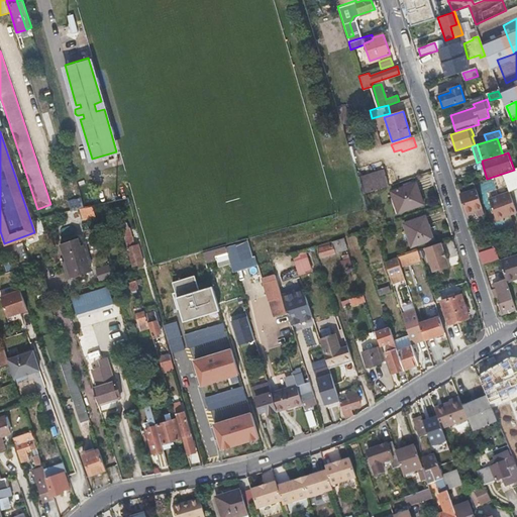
[(516,187),(516,169),(514,170),(502,174),(509,191),(516,187)]
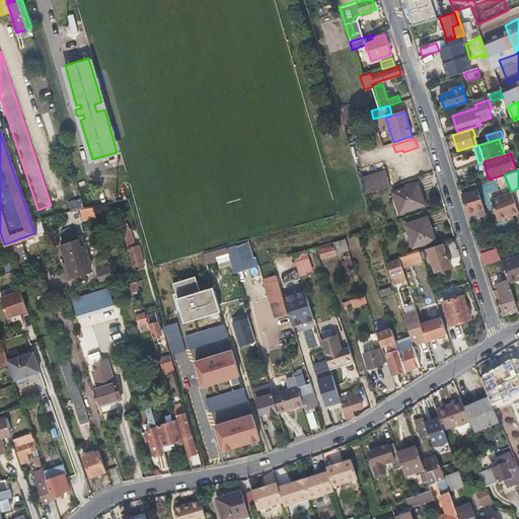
[(368,180),(386,175),(384,170),(367,176),(368,180)]
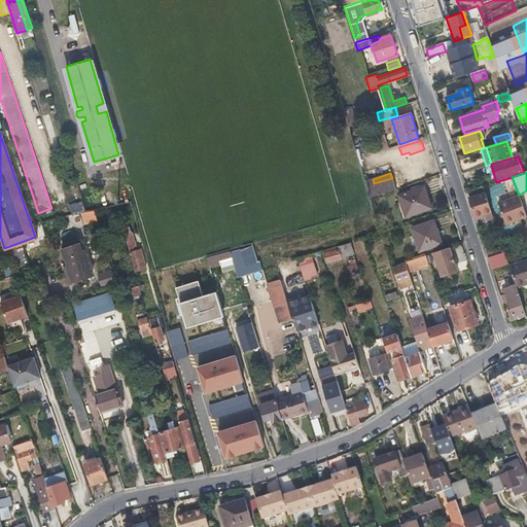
[(366,185),(370,196),(395,187),(392,178),(374,183),(366,185)]
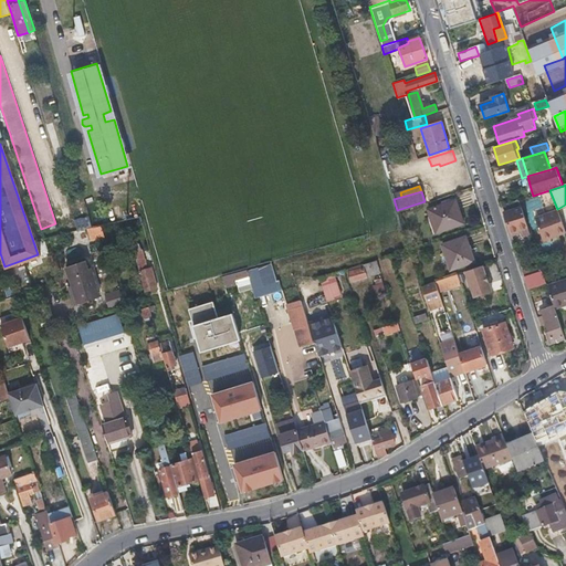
[(454,198),(427,207),(436,231),(462,221),(454,198)]
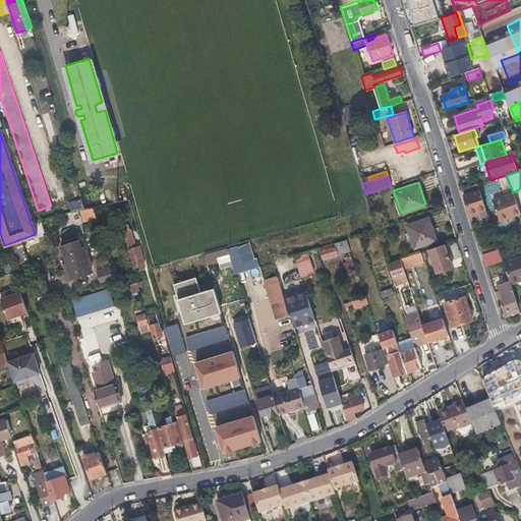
[(486,212),(477,184),(461,189),(469,214),(480,211),(481,214),(486,212)]
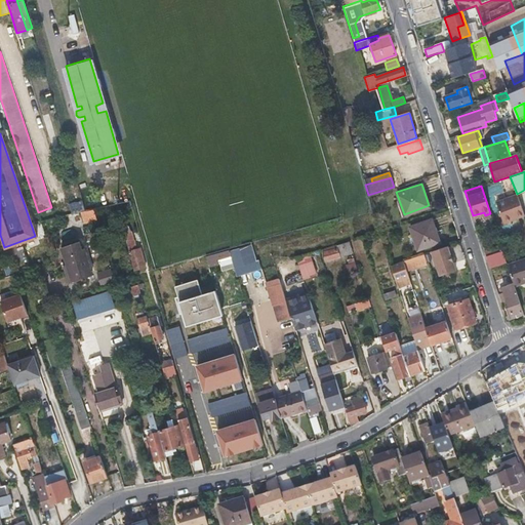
[(524,214),(517,194),(496,200),(503,221),(524,214)]
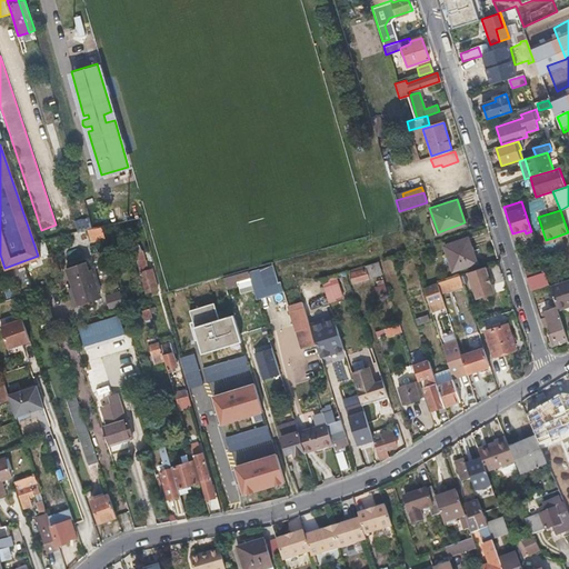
[(76,231),(78,231),(87,229),(91,228),(88,219),(75,223),(76,231)]
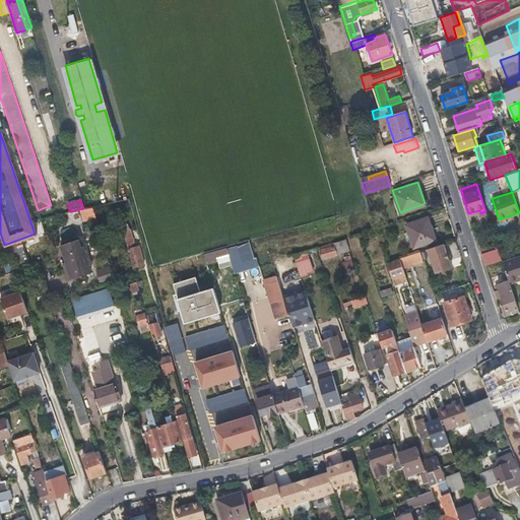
[(81,218),(94,215),(91,207),(83,208),(79,209),(80,214),(81,218)]
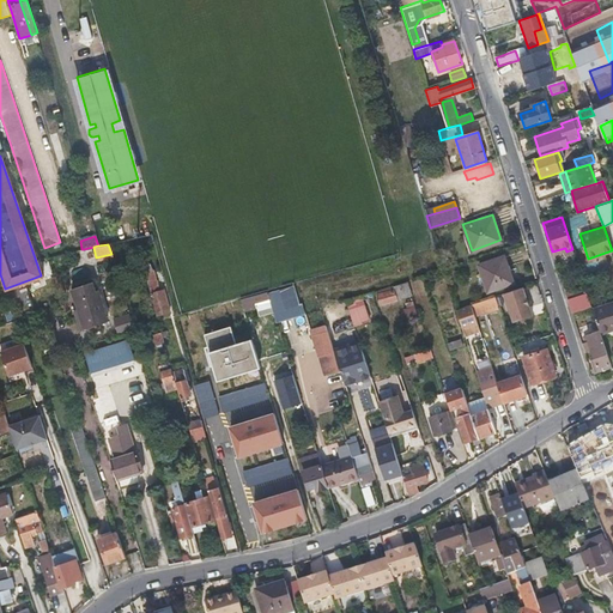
[(504,258),(479,267),(487,291),(513,283),(504,258)]
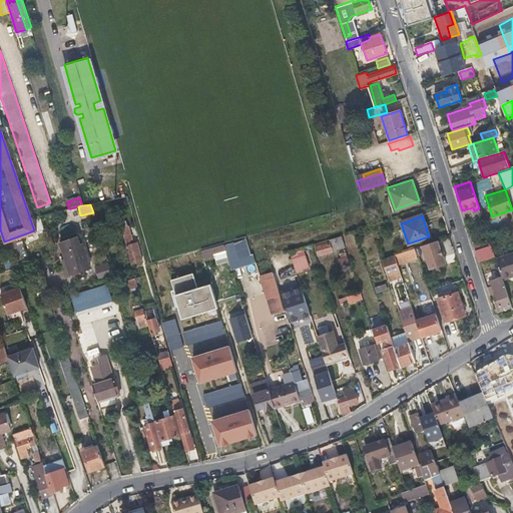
[(119,227),(124,246),(125,245),(130,264),(140,261),(135,243),(130,244),(125,225),(119,227)]
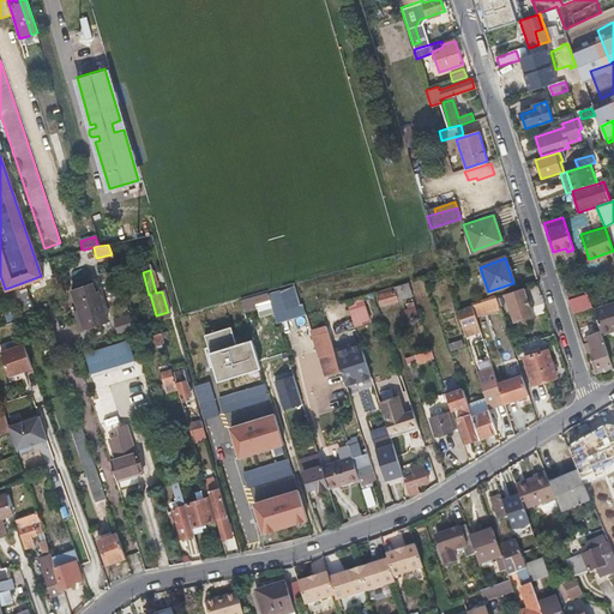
[(107,321),(95,282),(70,289),(82,329),(107,321)]
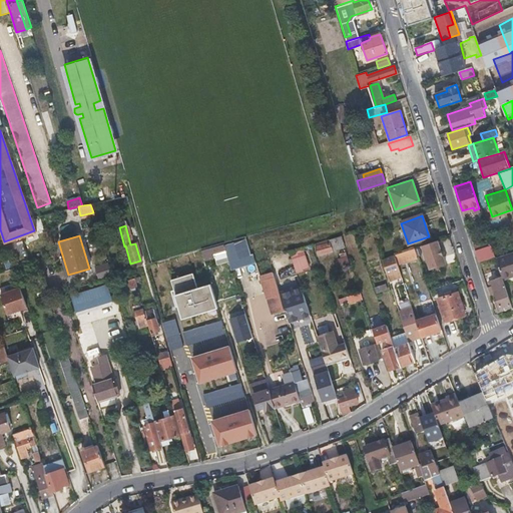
[(343,246),(339,236),(313,245),(317,255),(343,246)]
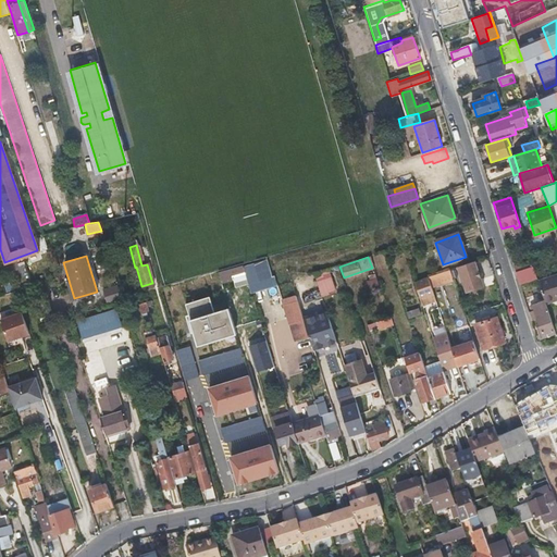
[(530,257),(514,265),(516,272),(532,262),(530,257)]
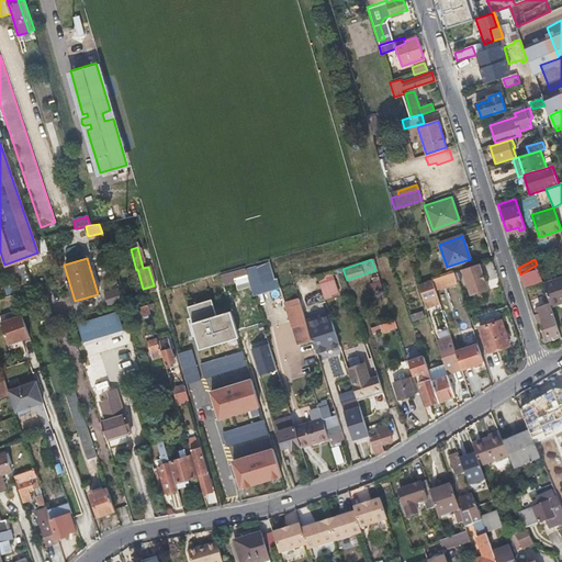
[(250,288),(254,300),(281,291),(279,281),(276,282),(269,262),(245,270),(250,288)]
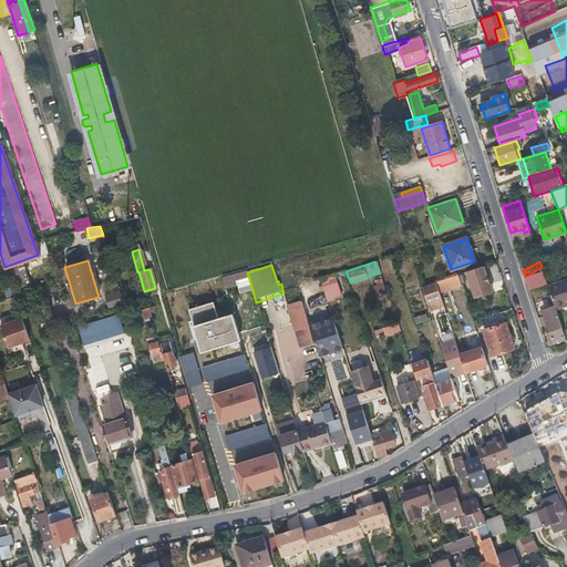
[(483,266),(465,271),(475,298),(492,291),(483,266)]
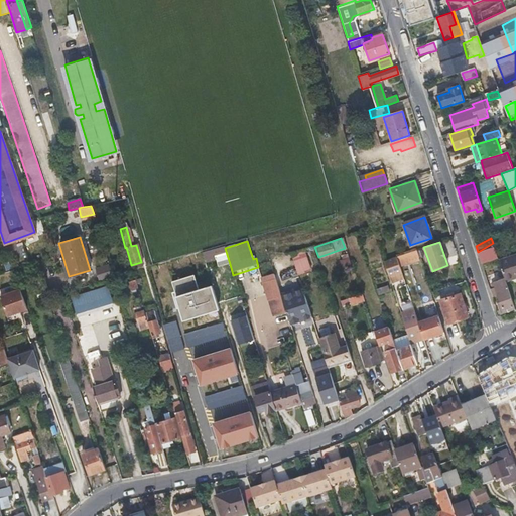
[(493,243),(478,252),(481,262),(497,254),(493,243)]
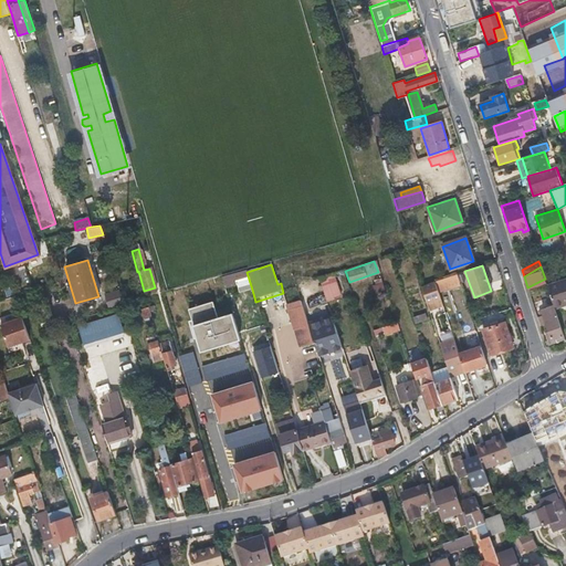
[(226,293),(227,299),(252,290),(247,272),(245,270),(220,276),(226,293)]
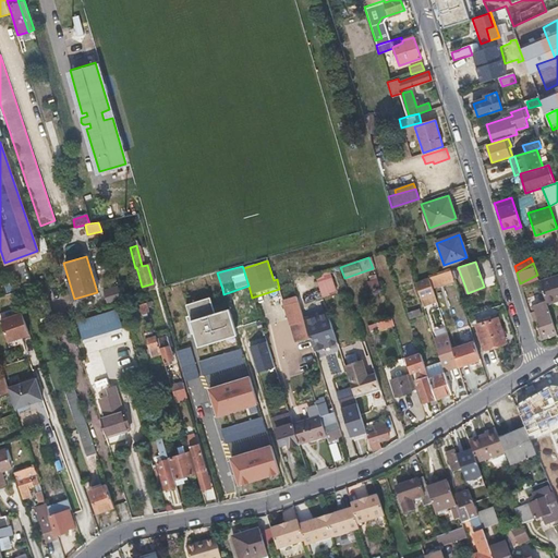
[(323,298),(336,293),(329,270),(315,275),(323,298)]
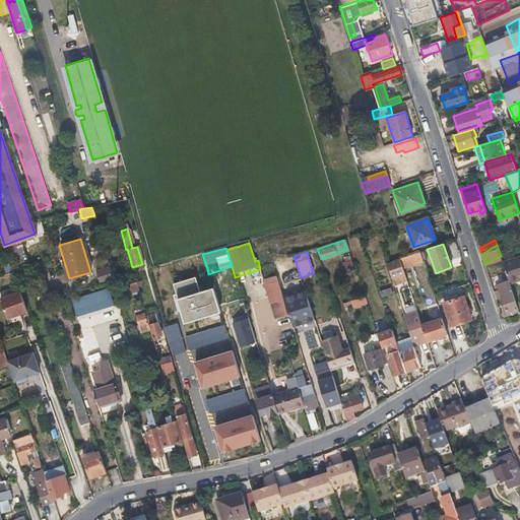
[(403,269),(424,262),(419,252),(399,259),(403,269)]
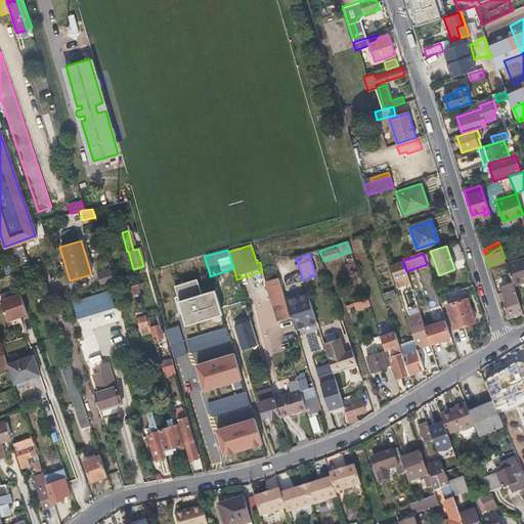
[(523,277),(523,256),(506,262),(513,281),(523,277)]
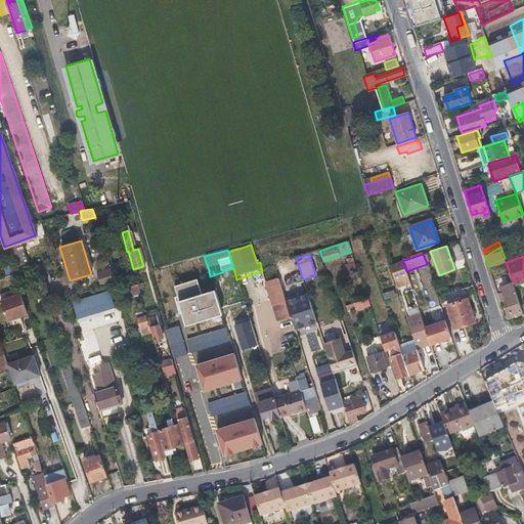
[(285,272),(279,257),(270,257),(276,275),(285,272)]
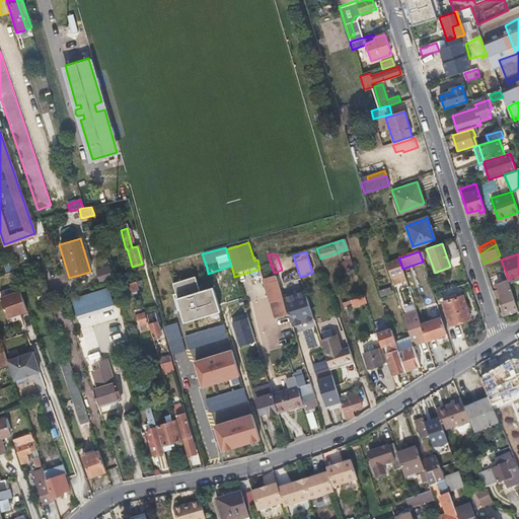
[(385,263),(390,279),(403,274),(402,269),(398,258),(385,263)]
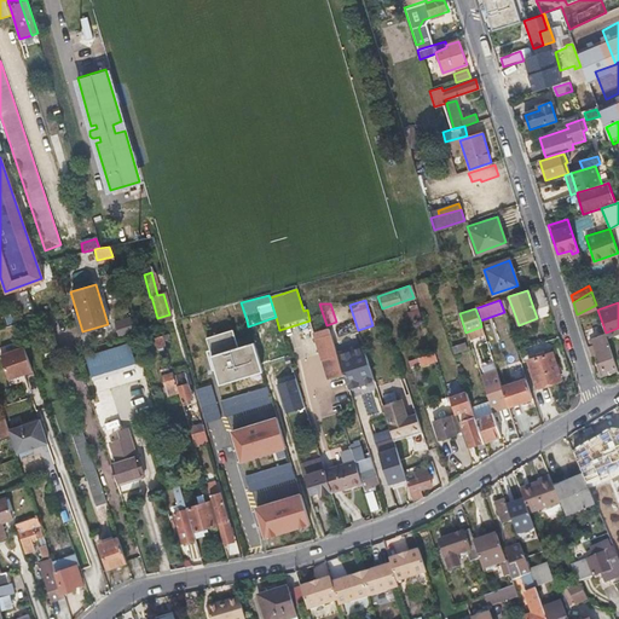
[(233,314),(192,328),(187,329),(215,429),(264,412),(237,324),(233,314)]
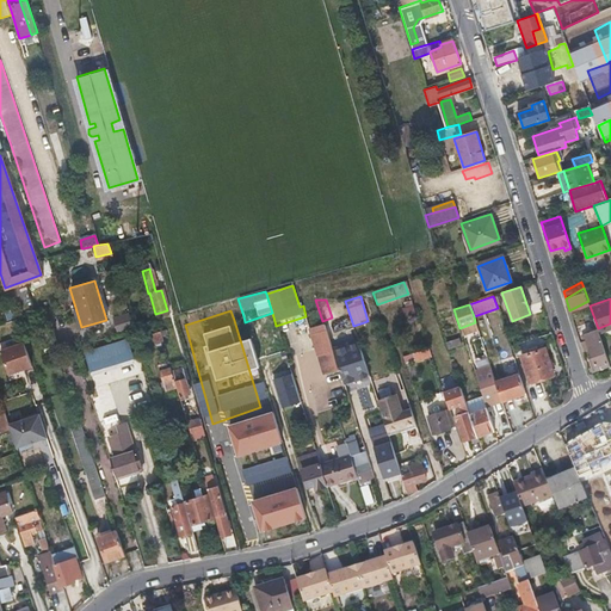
[(112,320),(116,333),(131,328),(127,315),(112,320)]
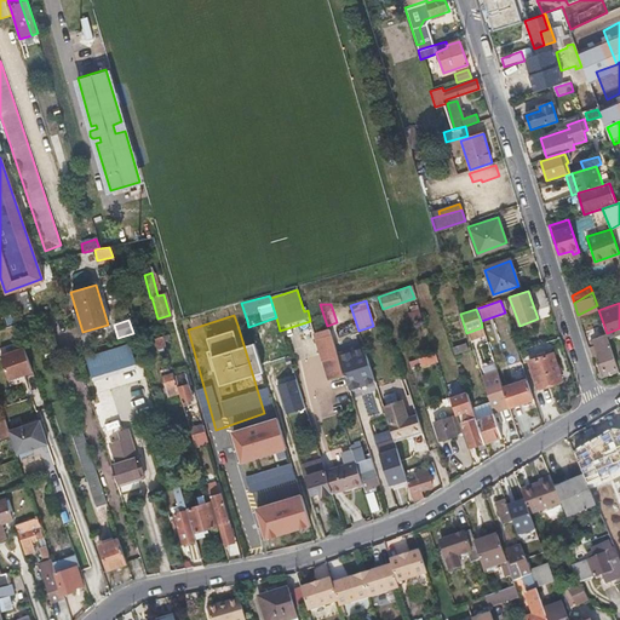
[(315,334),(314,334),(323,363),(338,359),(331,338),(328,329),(315,334)]
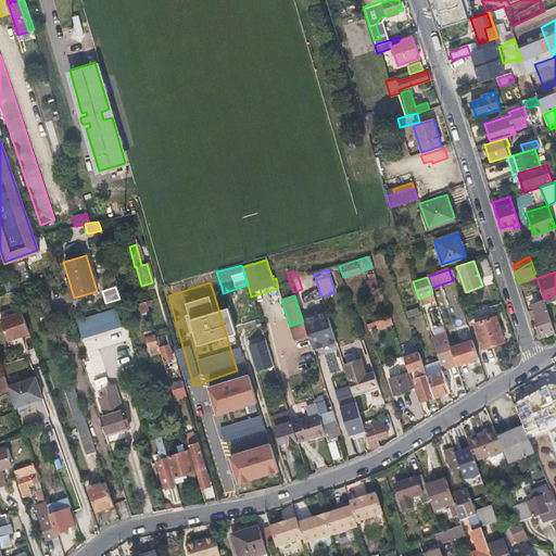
[(555,330),(544,299),(532,303),(534,310),(528,312),(530,319),(536,316),(539,326),(536,327),(540,337),(555,330)]
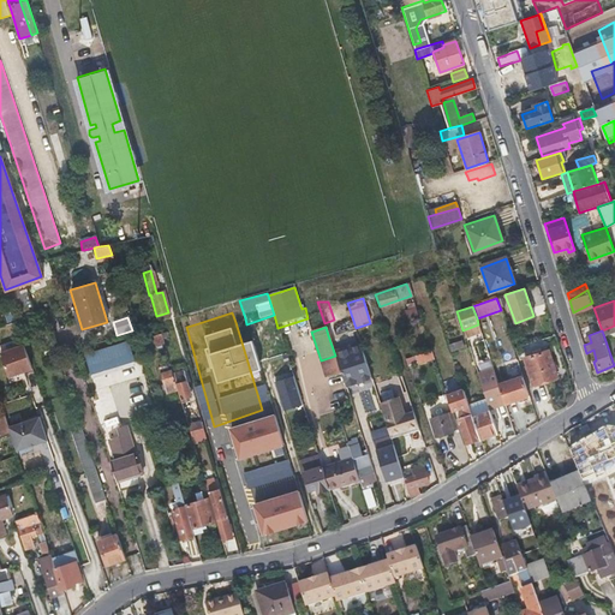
[(163,345),(161,334),(151,336),(154,347),(163,345)]
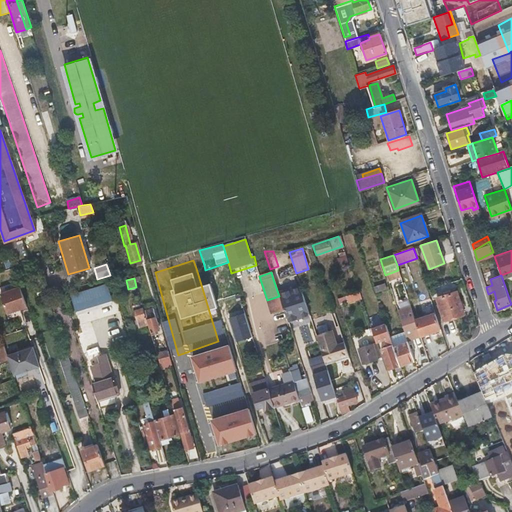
[(384,282),(373,285),(375,290),(385,287),(384,282)]
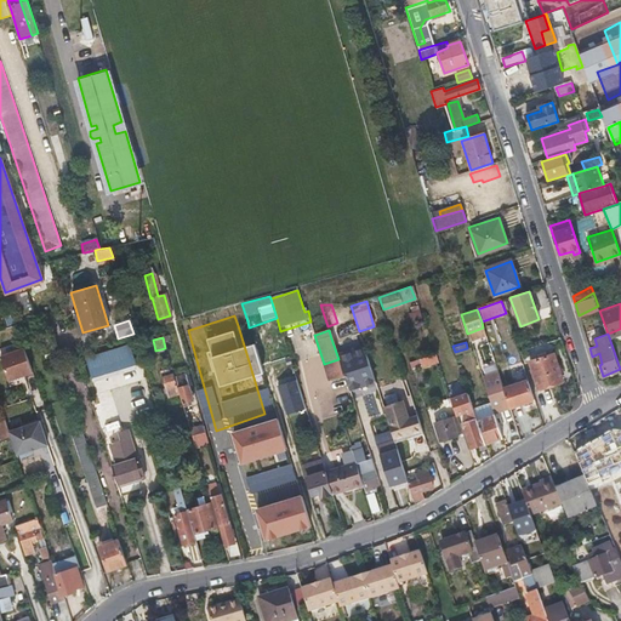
[(135,363),(127,345),(84,359),(90,379),(135,363)]
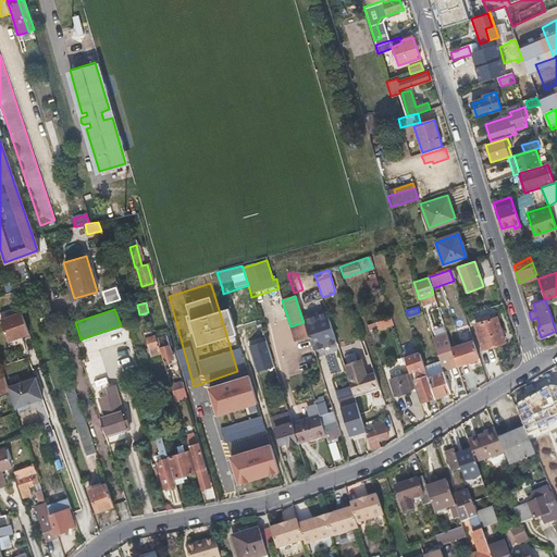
[(29,332),(22,310),(0,318),(9,339),(29,332)]
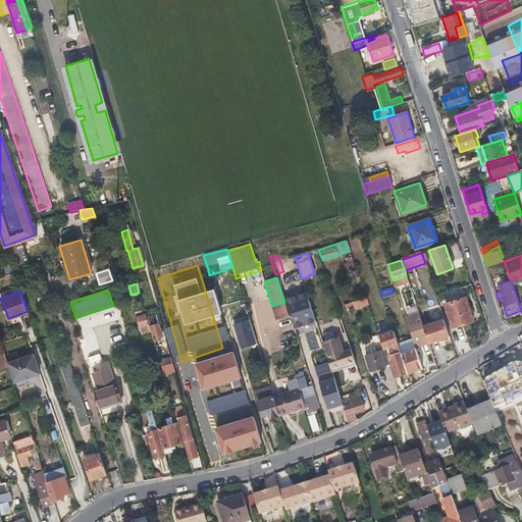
[(414,310),(418,309),(413,295),(407,296),(410,306),(413,305),(414,310)]
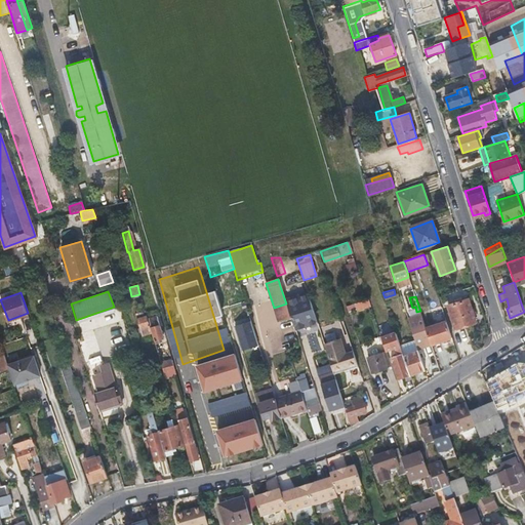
[(370,308),(368,300),(354,304),(356,311),(370,308)]
